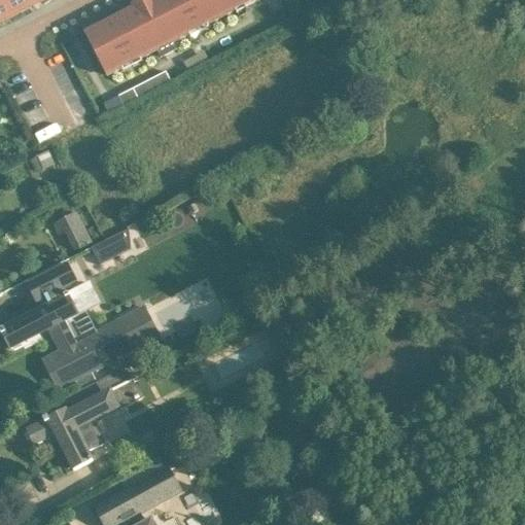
[(0,20),(10,15),(2,0),(0,0),(0,20)]
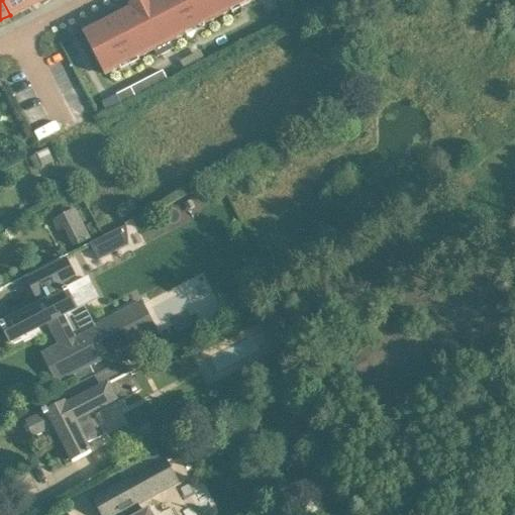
[(2,0),(10,15),(33,3),(31,0),(2,0)]
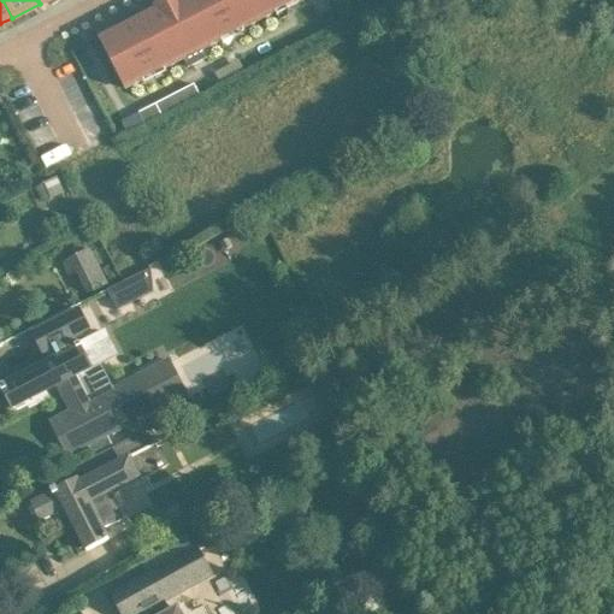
[(161,0),(151,6),(151,7),(152,6),(178,58),(182,57),(186,65),(204,55),(200,47),(204,46),(179,0),(161,0)]
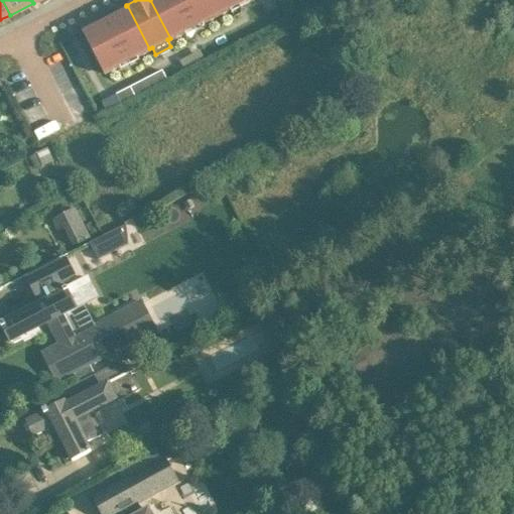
[(150,0),(170,38),(183,31),(181,28),(190,23),(183,9),(178,11),(172,0),(150,0)]
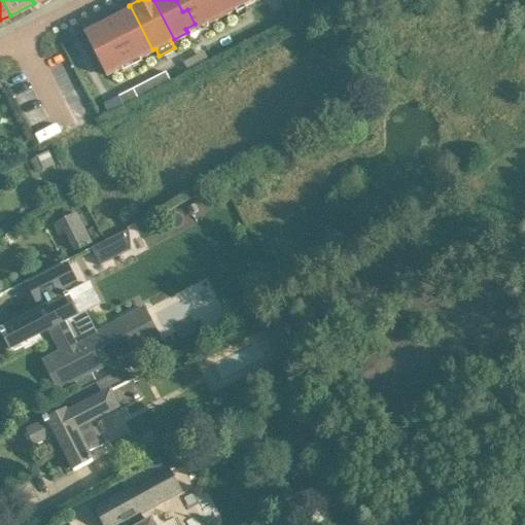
[(193,7),(188,0),(176,0),(182,11),(187,9),(193,7)]
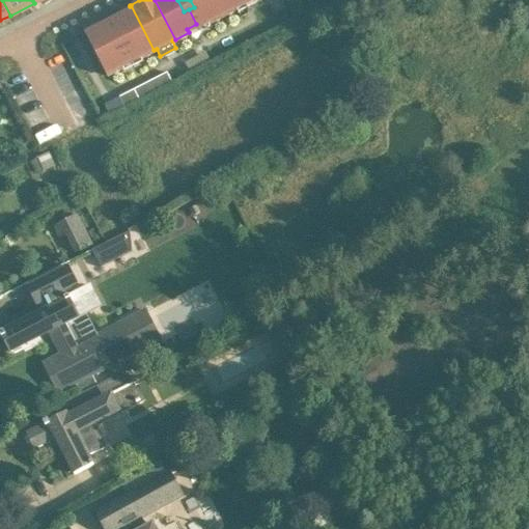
[(196,24),(205,20),(206,23),(222,16),(213,0),(190,0),(194,7),(189,9),(196,24)]
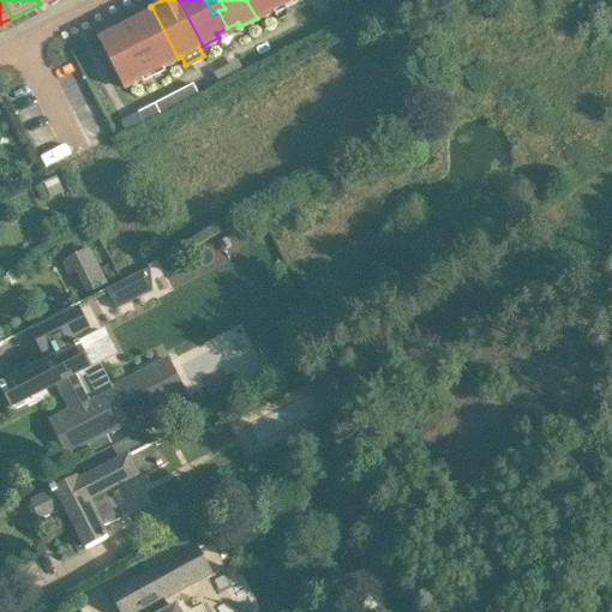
[(246,0),(257,18),(273,10),(270,6),(281,0),(246,0)]
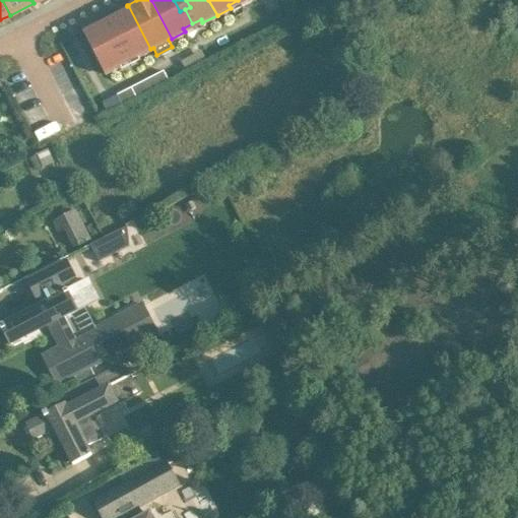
[(127,6),(111,14),(124,41),(119,43),(126,57),(135,53),(136,57),(150,49),(128,5),(127,6)]
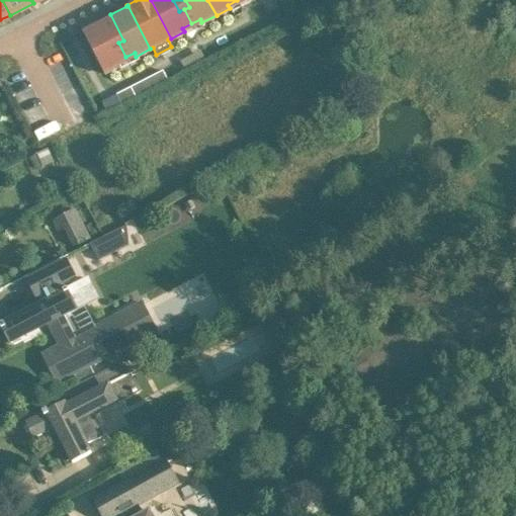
[(110,14),(100,19),(113,46),(118,43),(123,40),(110,14)]
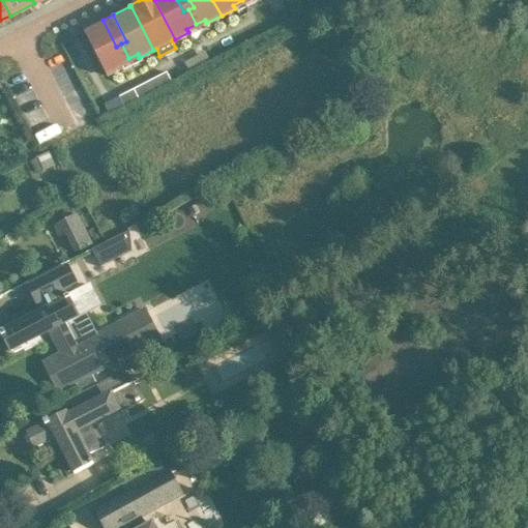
[(119,63),(128,58),(121,44),(116,47),(103,20),(84,30),(106,75),(121,66),(119,63)]
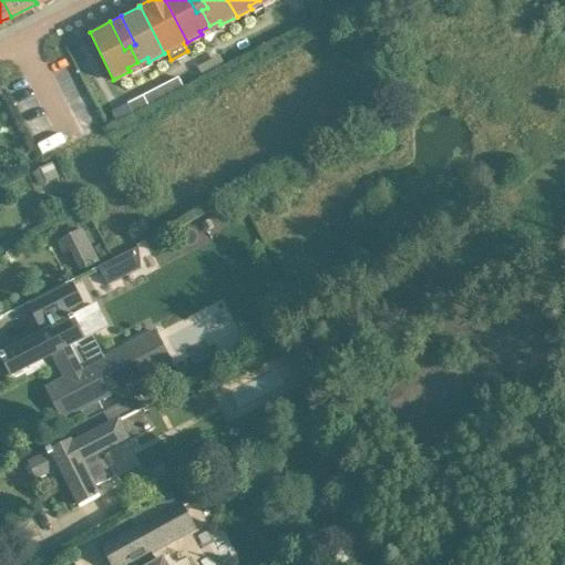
[(176,75),(141,93),(147,105),(182,86),(176,75)]
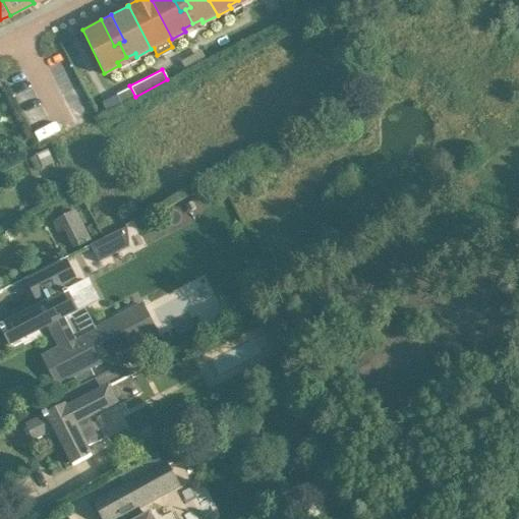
[(120,104),(135,97),(129,85),(115,94),(120,104)]
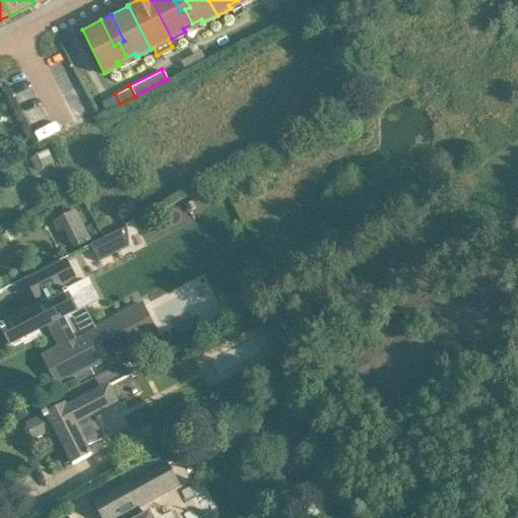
[(45,149),(27,157),(34,171),(51,162),(45,149)]
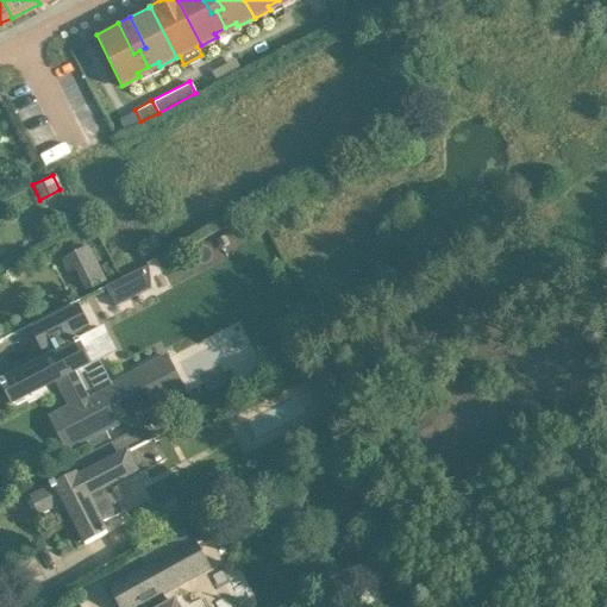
[(85,244),(58,257),(66,271),(73,268),(83,288),(102,277),(85,244)]
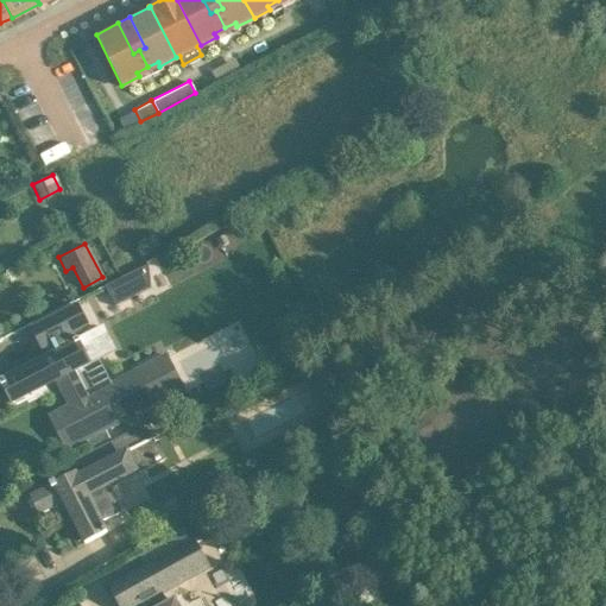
[(133,269),(103,284),(113,303),(136,292),(147,285),(146,263),(133,269)]
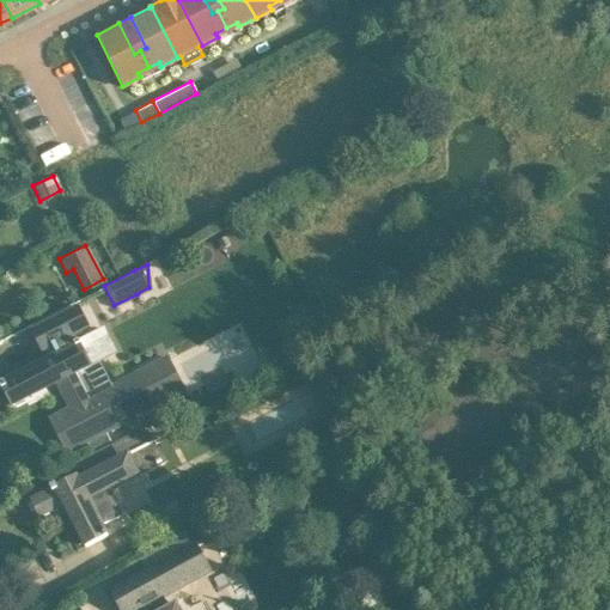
[(2,379),(0,380),(0,388),(1,386),(10,404),(32,394),(55,382),(68,408),(49,418),(67,452),(85,443),(91,452),(111,441),(105,432),(122,424),(128,434),(142,427),(152,421),(146,410),(184,390),(166,353),(90,392),(78,370),(116,351),(103,324),(77,337),(73,330),(87,323),(75,299),(29,324),(38,345),(43,342),(52,358),(2,380),(2,379)]
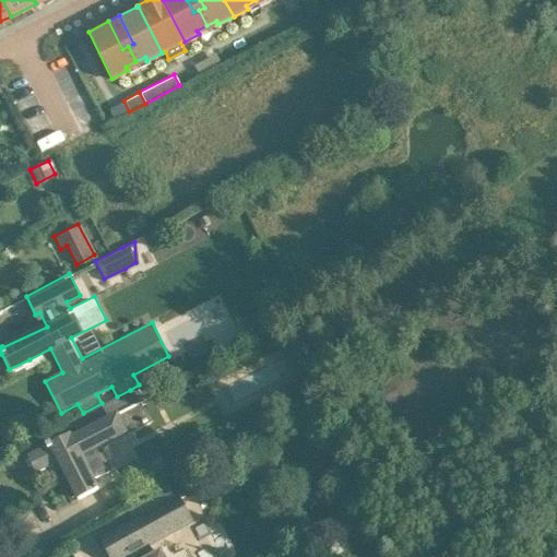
[(304,334),(281,346),(297,378),(320,366),(304,334)]
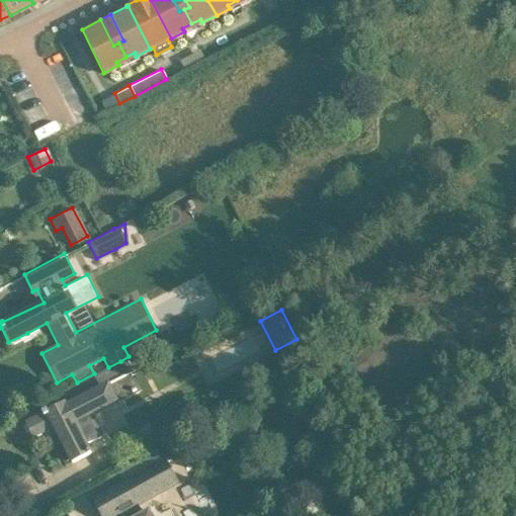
[(41,412),(24,421),(31,435),(53,425),(71,461),(89,452),(90,451),(88,448),(87,449),(84,443),(101,434),(90,412),(100,407),(115,399),(107,382),(126,373),(120,361),(108,367),(59,393),(63,400),(46,409),(45,408),(40,410),(41,412)]
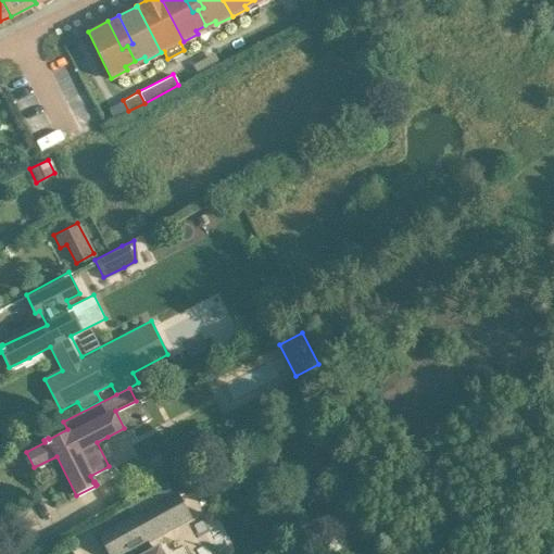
[(162,553),(158,546),(152,550),(147,540),(188,517),(175,492),(99,534),(109,553),(162,553)]
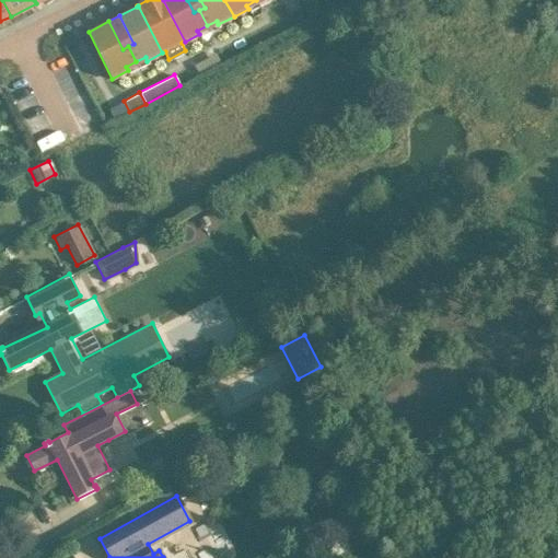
[(285,557),(317,557),(305,542),(285,557)]
